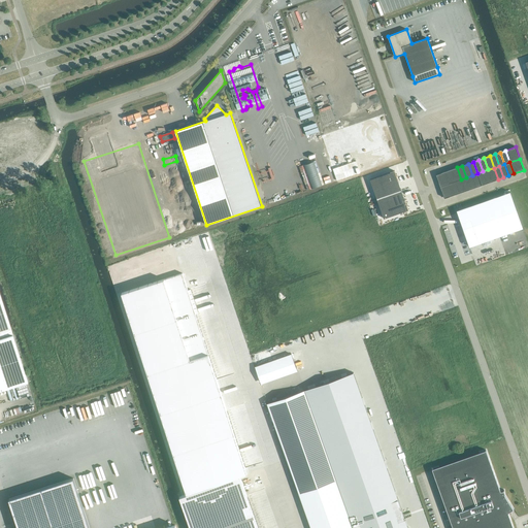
[(461,179),(457,167),(452,169),(456,182),(461,179)]
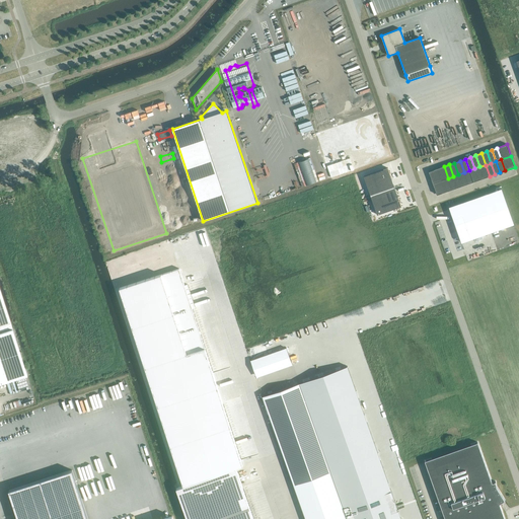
[(479,166),(484,178),(490,176),(486,165),(479,166)]
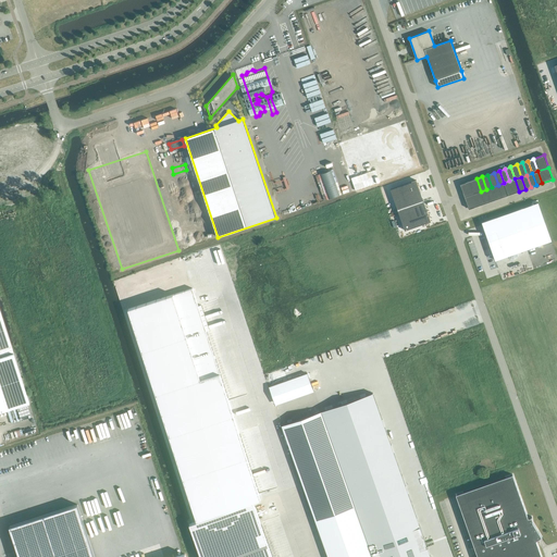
[(477,178),(470,181),(474,194),(481,192),(477,178)]
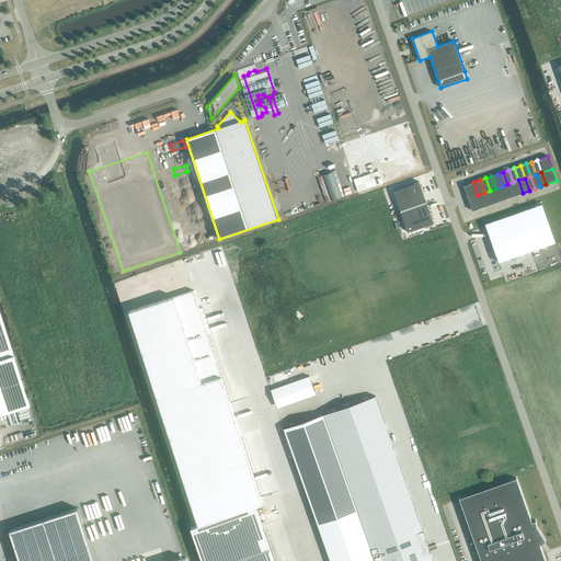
[(513,182),(517,195),(523,193),(518,180),(513,182)]
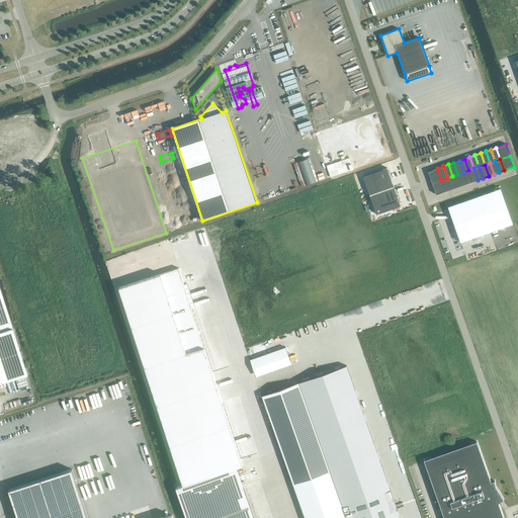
[(369,195),(394,187),(386,168),(363,176),(369,195)]
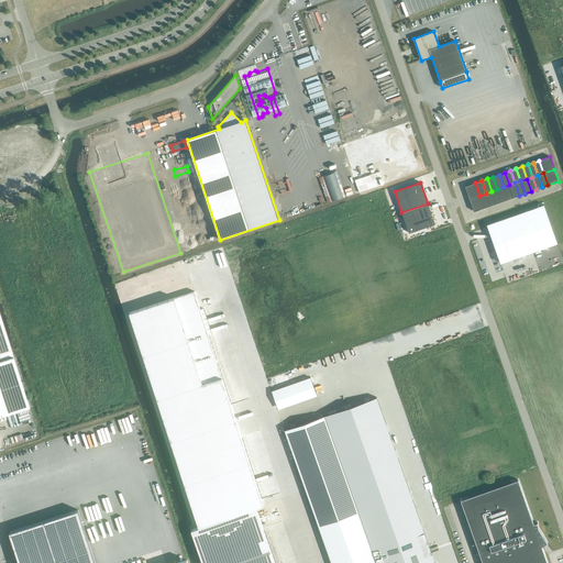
[(479,196),(475,183),(465,186),(470,199),(479,196)]
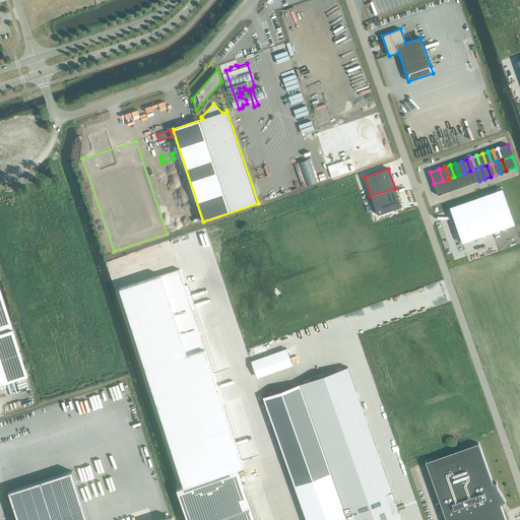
[(470,171),(474,183),(479,181),(475,169),(470,171)]
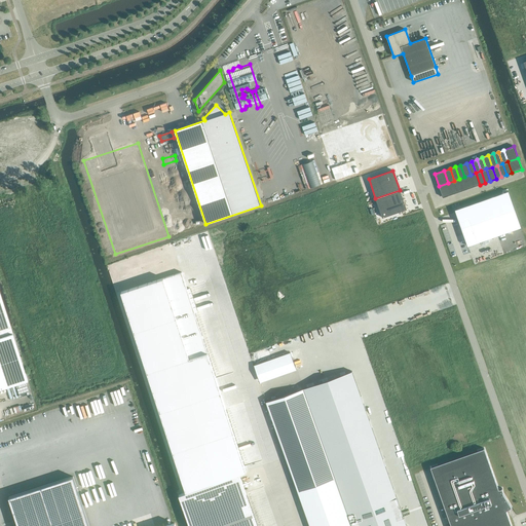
[(476,173),(471,175),(475,186),(480,185),(476,173)]
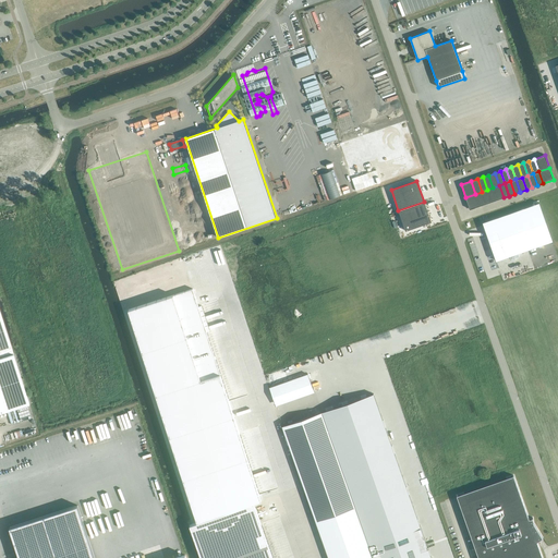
[(493,187),(497,199),(504,197),(499,185),(493,187)]
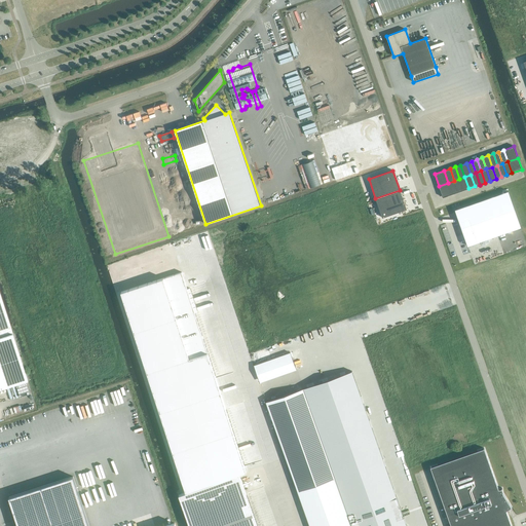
[(464,177),(459,179),(463,190),(468,188),(464,177)]
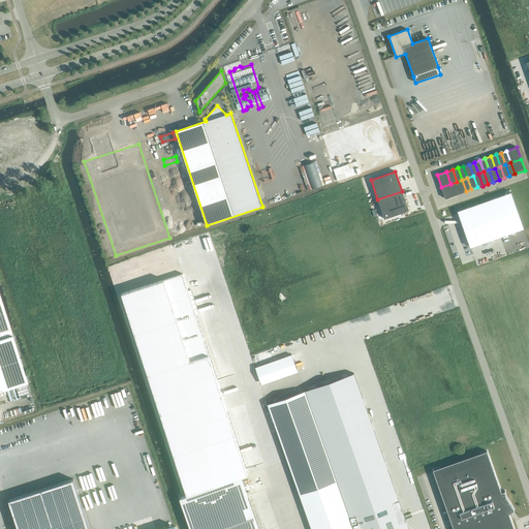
[(462,180),(457,182),(461,193),(466,191),(462,180)]
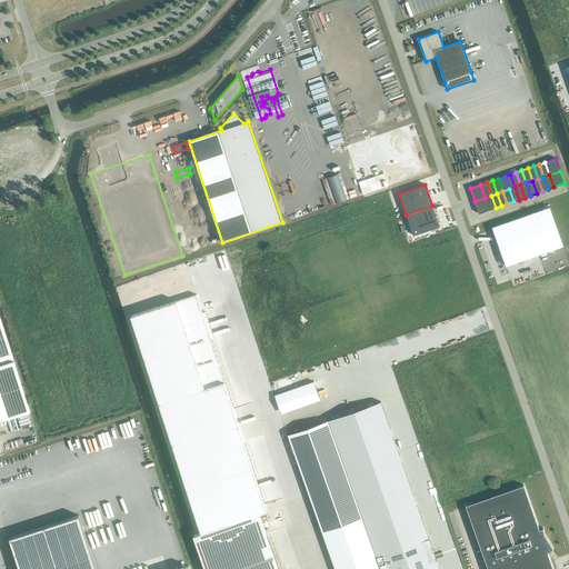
[(491,196),(485,198),(489,210),(496,208),(491,196)]
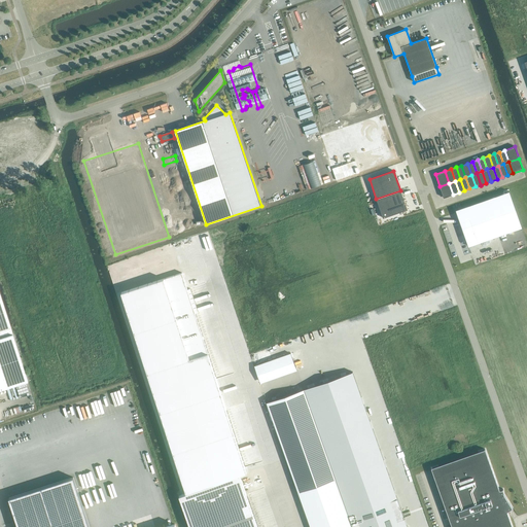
[(449,183),(440,186),(444,198),(453,195),(449,183)]
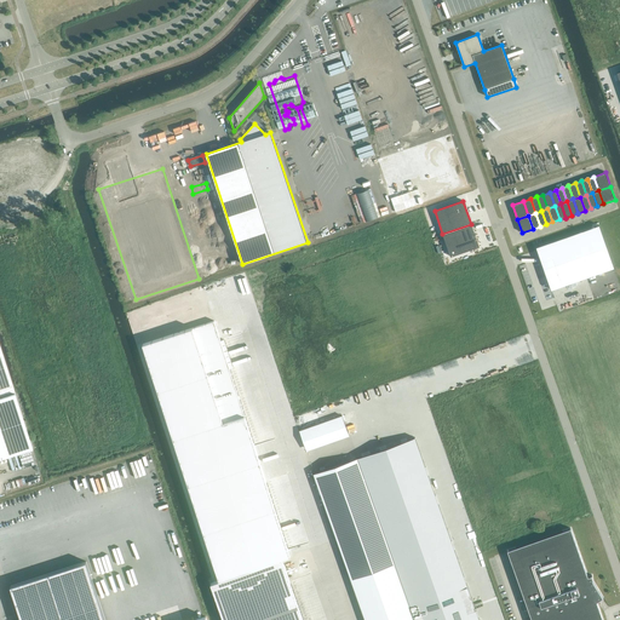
[(471,224),(442,234),(451,257),(480,246),(471,224)]
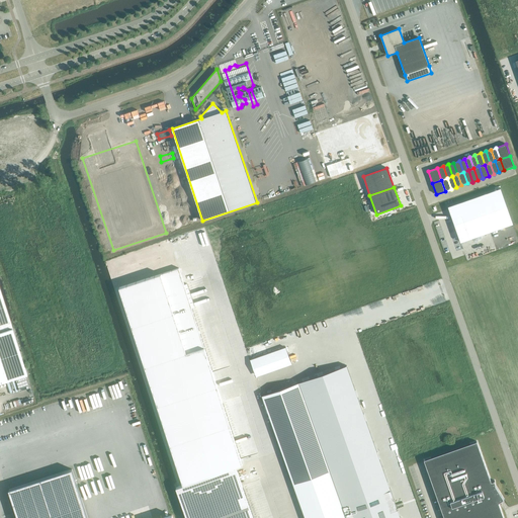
[(500,187),(447,205),(459,241),(512,222),(500,187)]
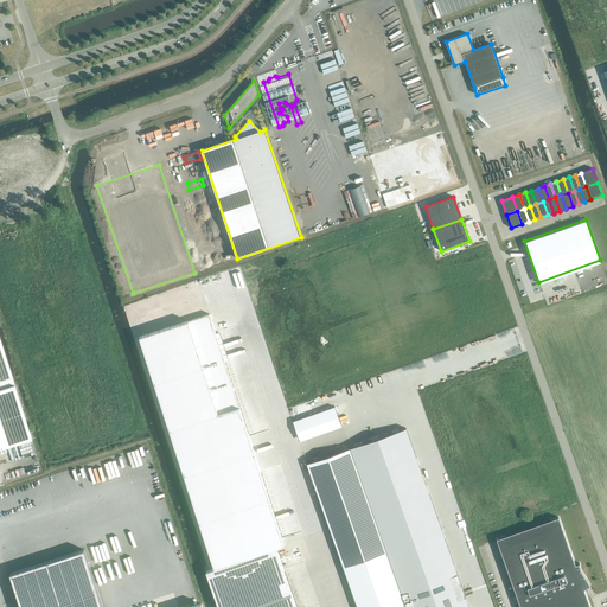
[(209,314),(139,338),(213,569),(206,572),(218,606),(296,606),(275,547),(283,543),(209,314)]
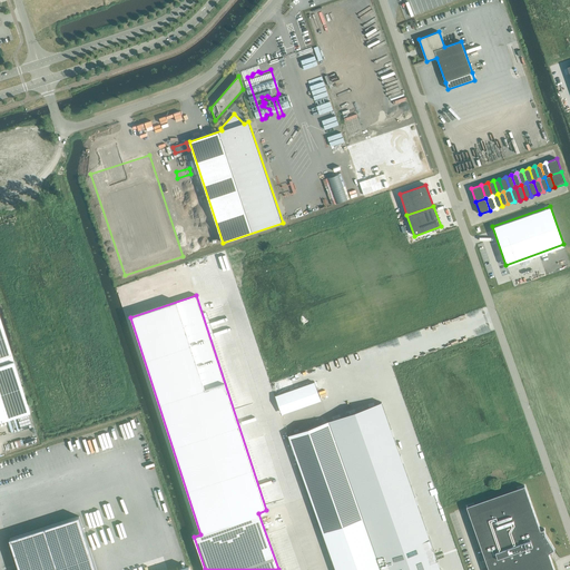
[(0,421),(29,412),(13,362),(15,361),(0,317),(0,421)]
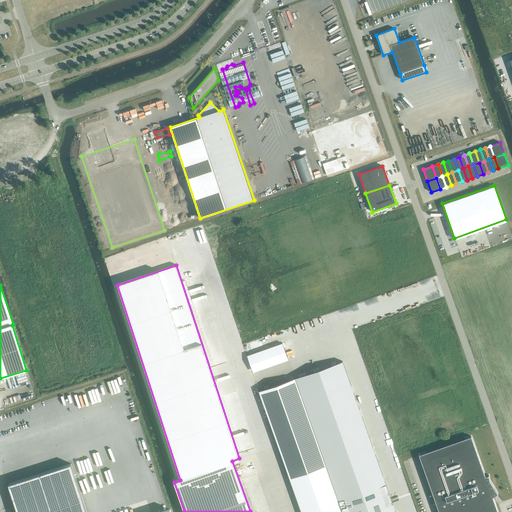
[(295,378),(260,391),(281,452),(302,511),(395,511),(342,362),(295,378)]
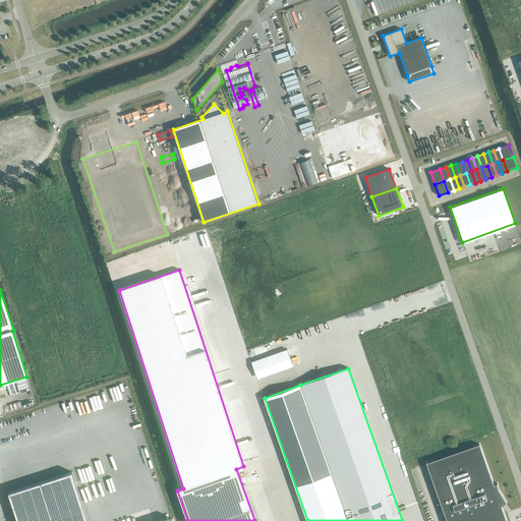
[(507,503),(498,488),(498,483),(497,483),(494,484),(479,444),(426,463),(447,520),(506,520),(502,506),(506,503),(507,503)]
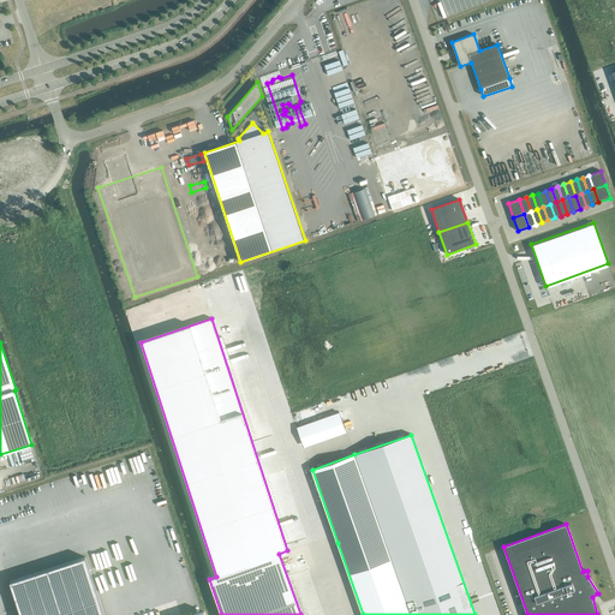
[(11,581),(21,614),(207,614),(206,611),(192,614),(103,614),(85,557),(11,581)]
